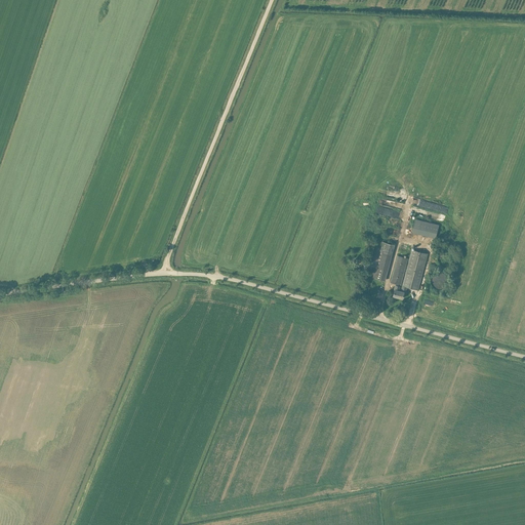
[(441,206),(429,202),(428,207),(439,211),(441,206)]
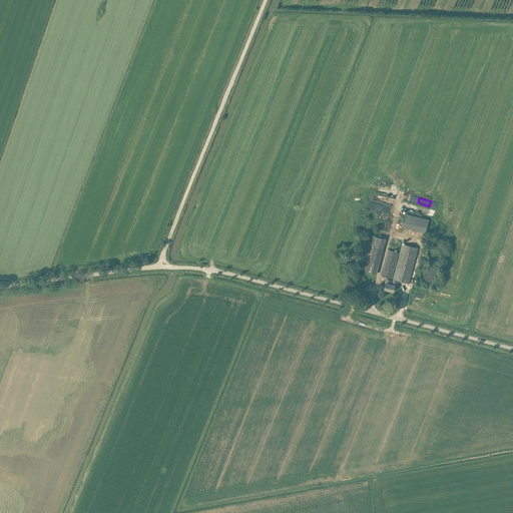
[(366,200),(364,207),(382,211),(384,205),(366,200)]
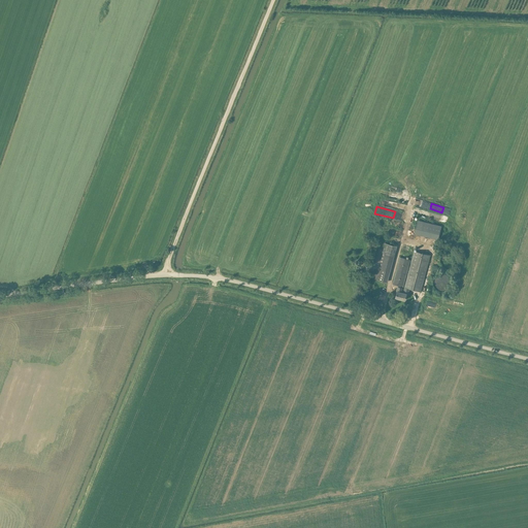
[(418,219),(415,232),(438,238),(441,225),(418,219)]
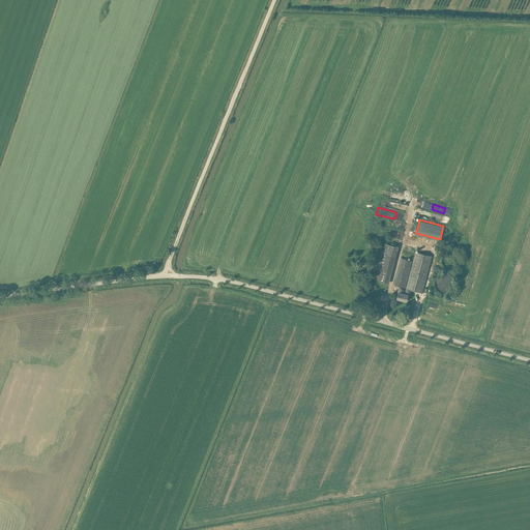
[(376,278),(388,283),(398,247),(386,243),(376,278)]
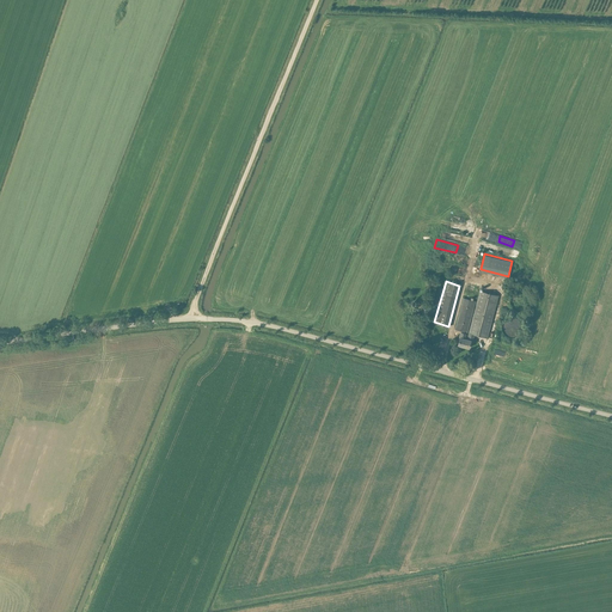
[(499,295),(479,291),(469,334),(488,338),(499,295)]
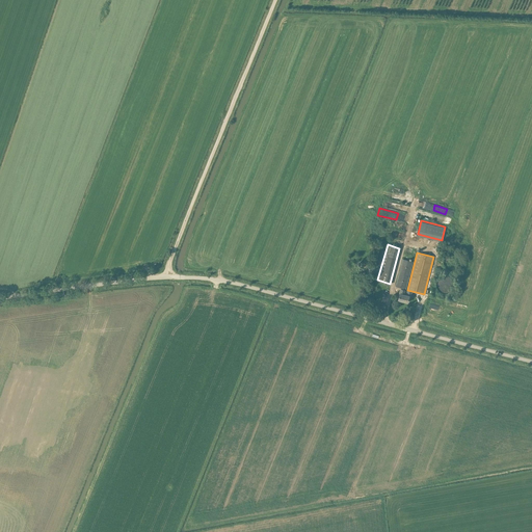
[(395,287),(402,288),(406,289),(414,262),(402,259),(395,287)]
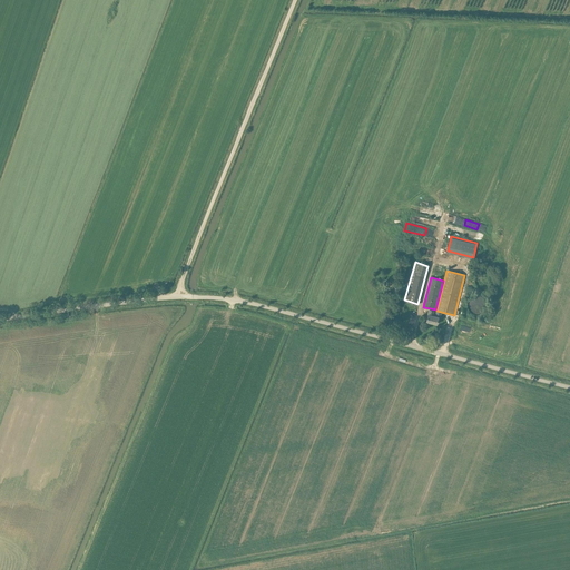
[(430,310),(429,314),(426,321),(436,324),(439,317),(433,315),(434,311),(430,310)]
